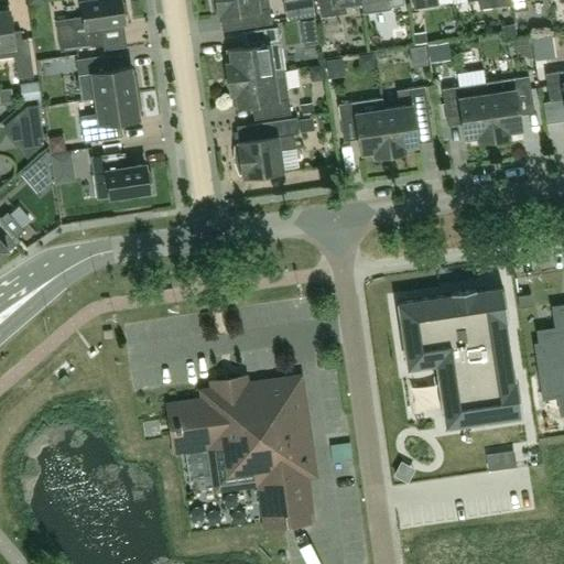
[(100,25),(125,22),(123,18),(128,12),(127,3),(121,0),(83,0),(82,0),(84,17),(56,20),(61,51),(104,45),(100,25)]
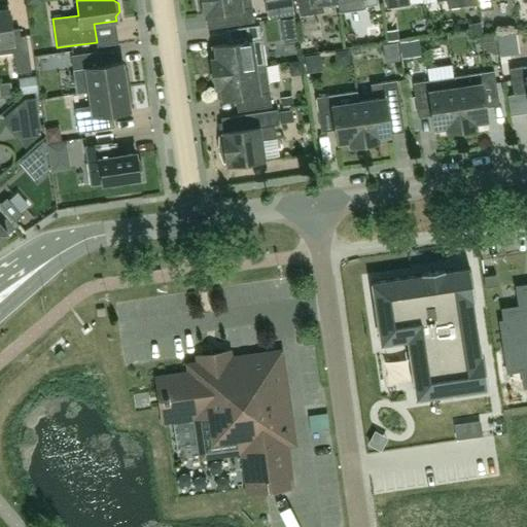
[(204,13),(204,14),(226,11),(229,26),(254,22),(250,0),(197,0),(197,1),(201,12),(204,11),(204,13)]
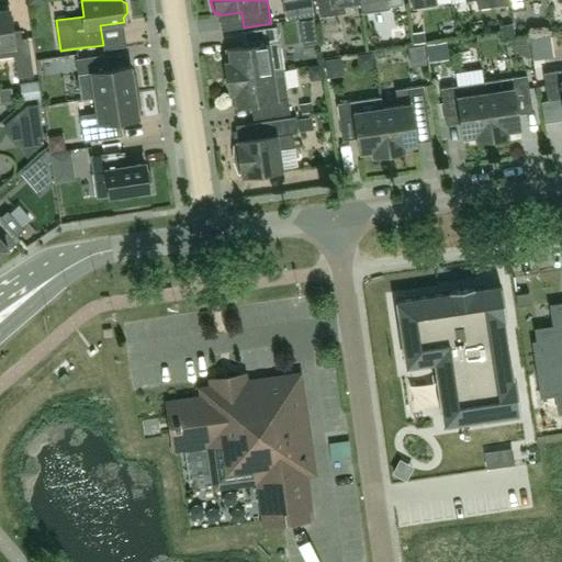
[(311,0),(308,0),(298,2),(300,17),(314,14),(311,0)]
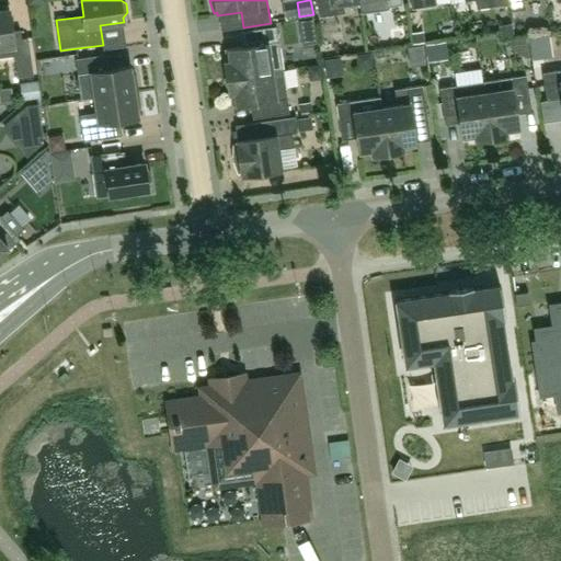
[(358,0),(317,0),(319,16),(344,13),(343,2),(358,0)]
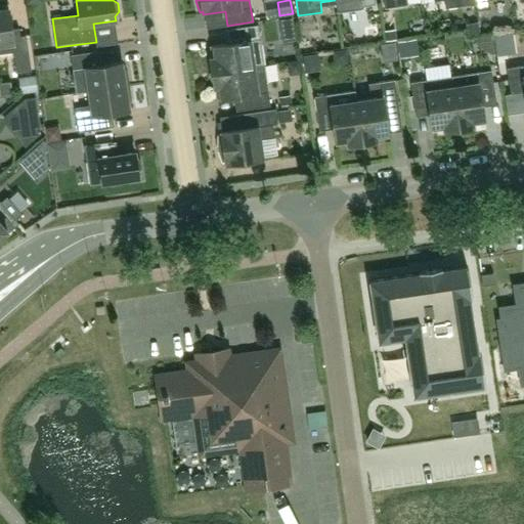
[(335,0),(337,12),(363,8),(362,6),(376,4),(375,0),(335,0)]
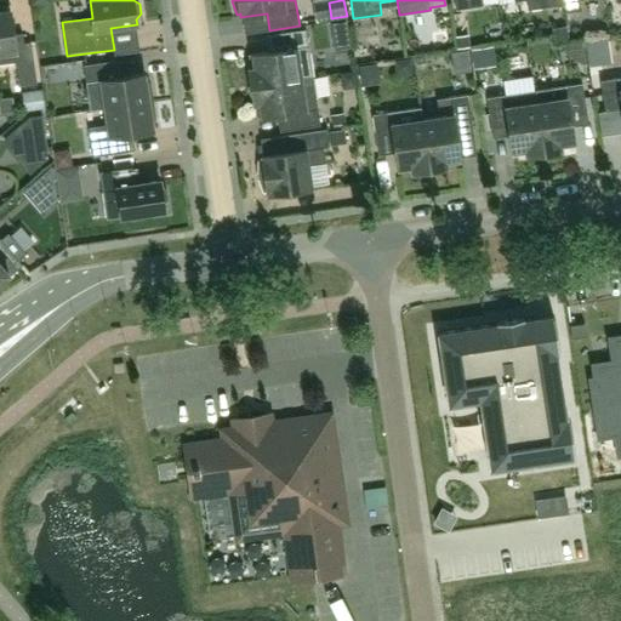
[(527,0),(528,10),(564,5),(563,0),(513,0),(514,1),(524,0),(527,0)]
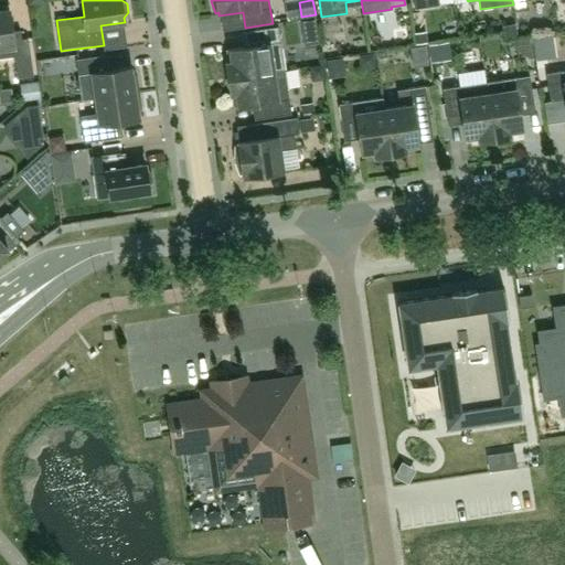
[(512,0),(513,4),(514,12),(529,10),(528,0),(512,0)]
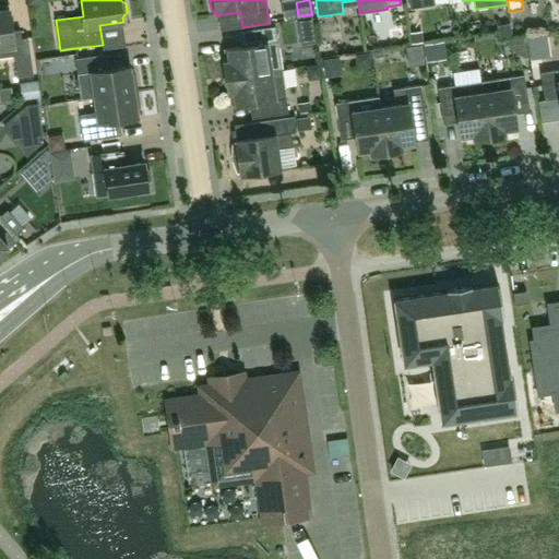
[(0,11),(0,58),(14,56),(18,78),(34,75),(28,37),(22,38),(21,30),(12,32),(9,10),(0,11)]
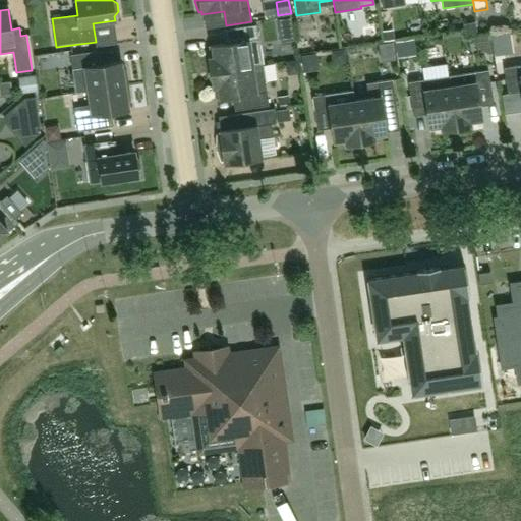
[(287,22),(263,25),(265,47),(289,44),(287,22)]
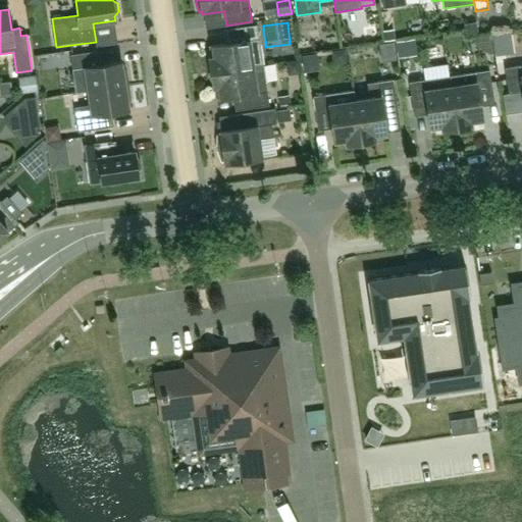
[(263,65),(257,24),(231,29),(233,43),(209,46),(210,57),(209,57),(211,72),(263,65)]
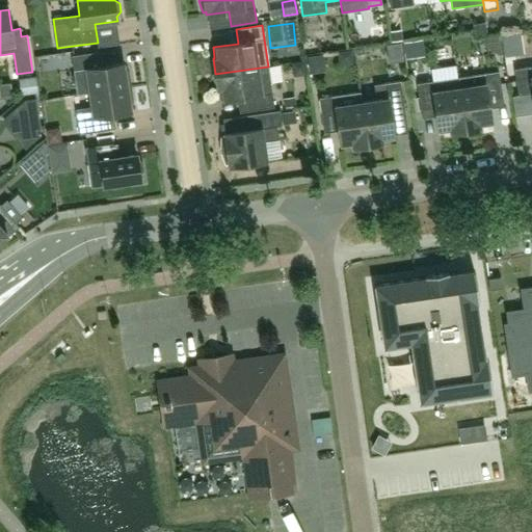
[(124,69),(124,62),(101,67),(99,52),(72,56),(77,95),(90,92),(132,86),(129,72),(124,69)]
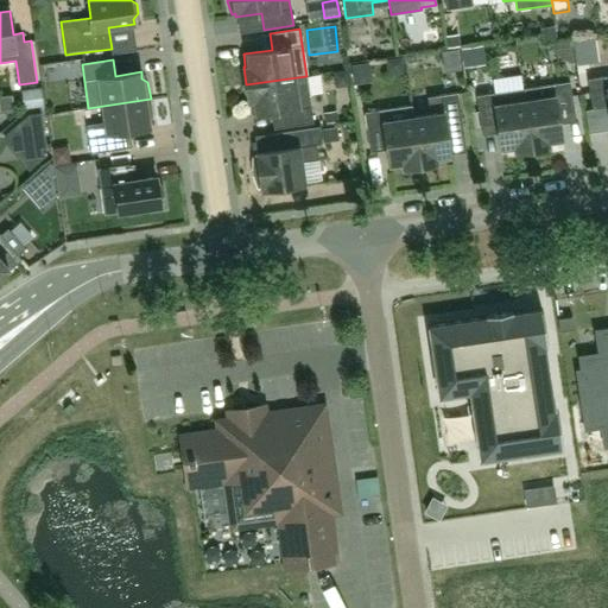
[(369,61),(352,64),(354,83),(373,81),(369,61)]
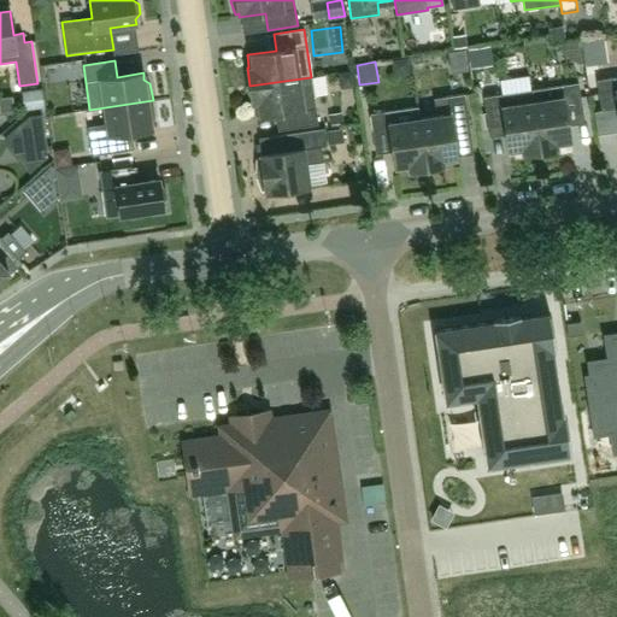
[(616,76),(597,80),(601,111),(616,107),(616,76)]
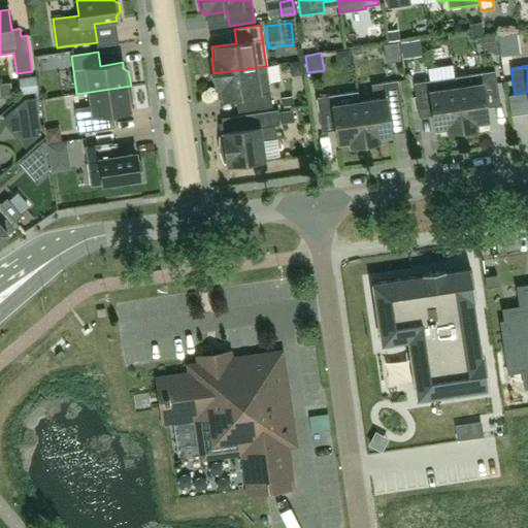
[(272,106),(266,66),(213,73),(216,89),(218,89),(219,100),(244,96),(246,110),(272,106)]
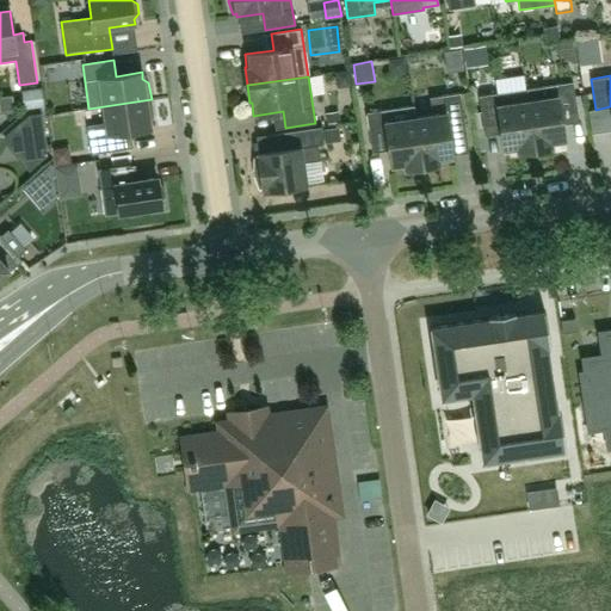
[(561,115),(578,112),(573,82),(526,90),(535,150),(553,148),(553,146),(566,144),(561,115)]
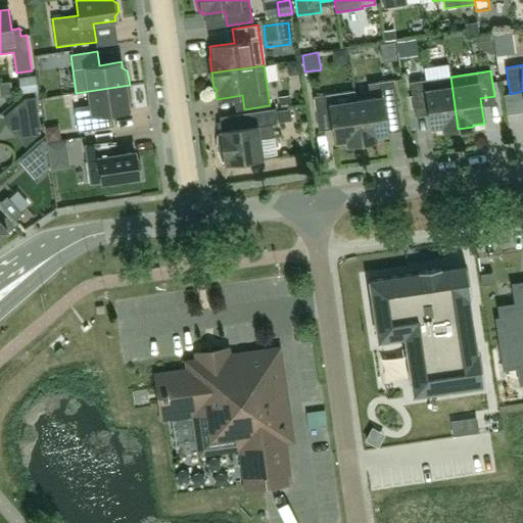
[(458,129),(450,77),(410,82),(414,108),(428,106),(431,131),(442,130),(442,131),(458,129)]
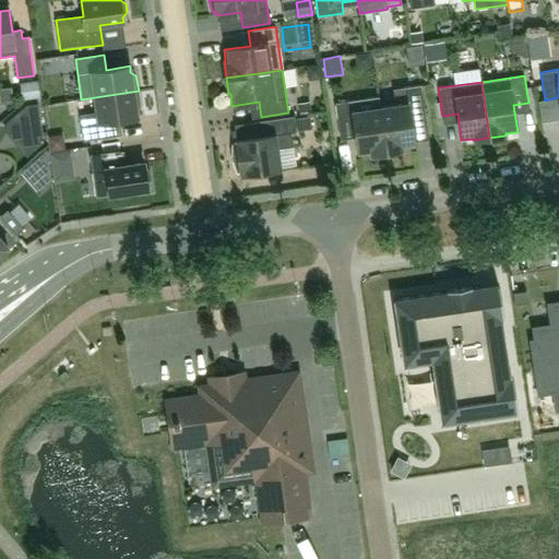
[(395,105),(380,107),(387,153),(403,151),(403,149),(415,147),(411,120),(426,118),(420,85),(393,90),(395,105)]
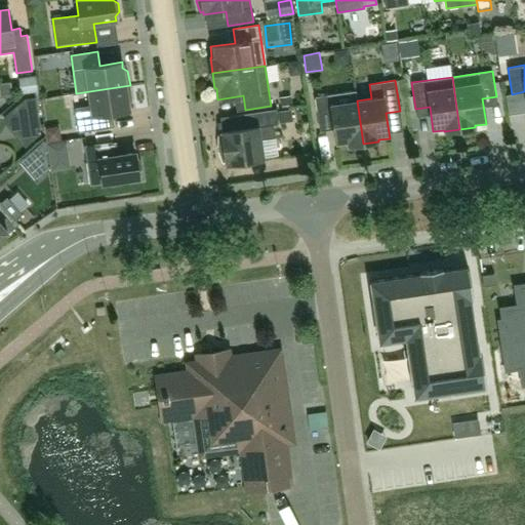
[(130,85),(89,91),(90,102),(87,106),(74,108),(78,132),(109,128),(107,114),(129,111),(128,106),(132,101),(130,85)]
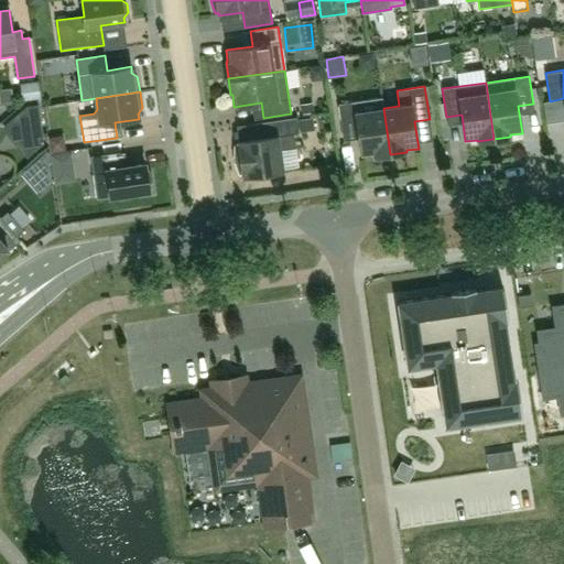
[(373,156),(390,154),(383,108),(381,98),(338,104),(343,132),(357,130),(361,156),(373,155),(373,156)]
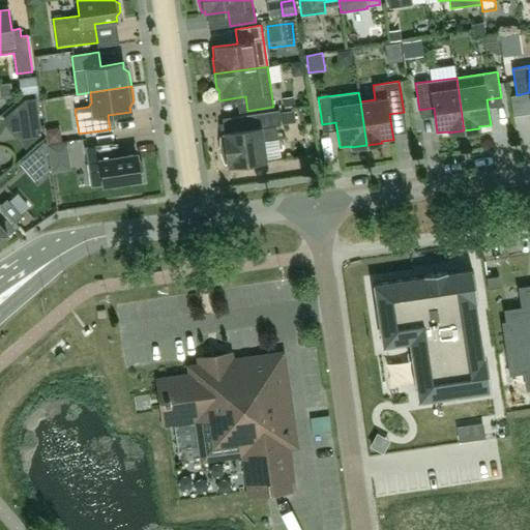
[(26,101),(6,119),(31,147),(43,136),(38,99),(26,101)]
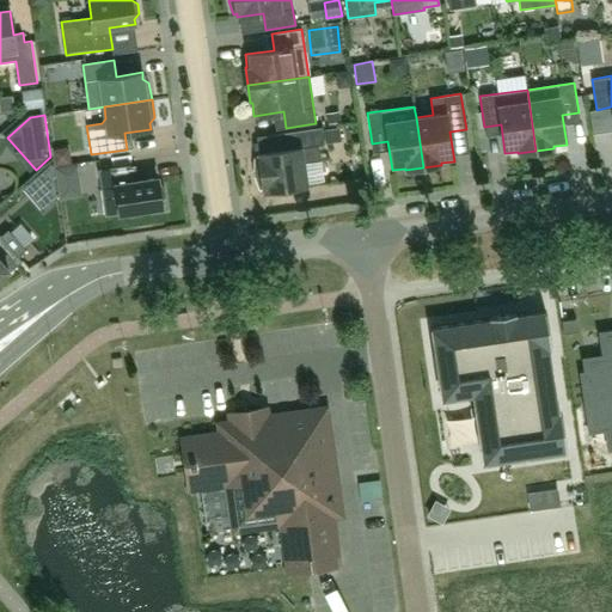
[(279,194),(293,191),(292,188),(307,185),(305,163),(322,160),(319,145),(325,145),(322,127),(281,133),(283,150),(257,153),(257,155),(258,157),(255,157),(255,171),(255,176),(259,189),(262,189),(263,190),(263,191),(279,189),(279,194)]
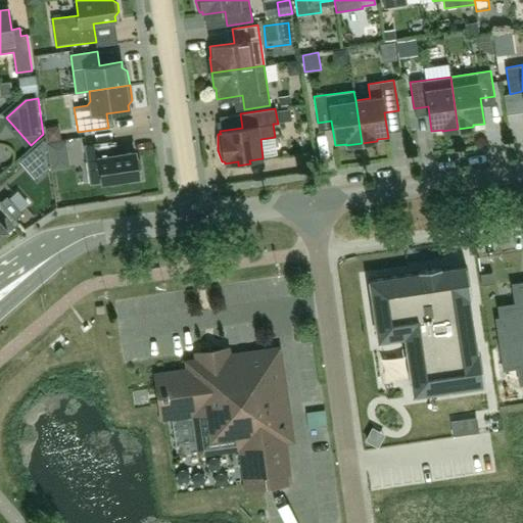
[(317,138),(320,156),(329,155),(326,136),(317,138)]
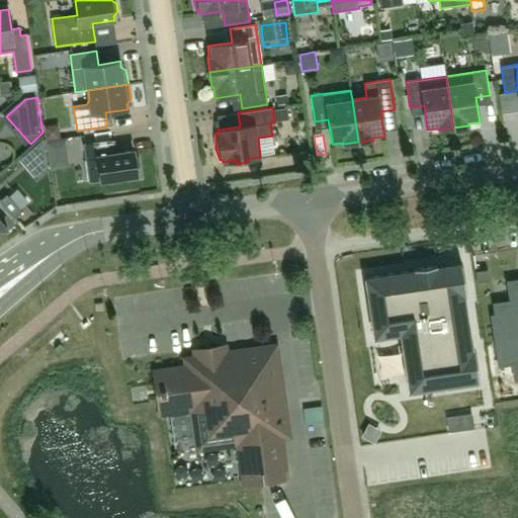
[(36,177),(74,164),(70,151),(73,150),(68,137),(27,150),(36,177)]
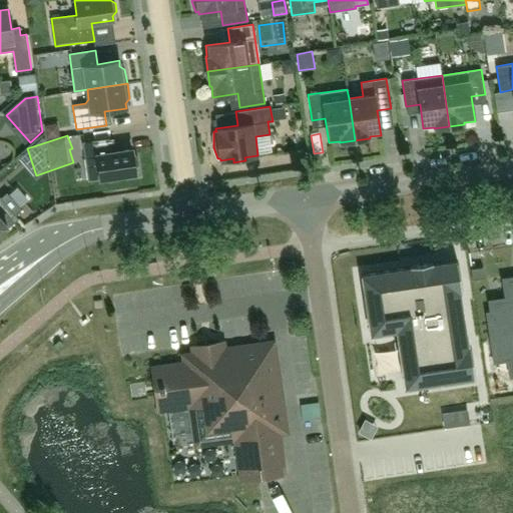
[(139,164),(137,156),(132,153),(132,149),(110,152),(108,138),(82,142),(88,180),(104,178),(109,181),(117,180),(121,175),(135,173),(135,169),(139,164)]
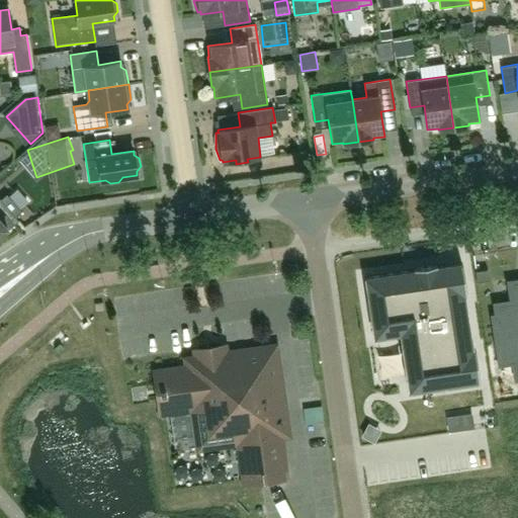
[(0,198),(0,234),(2,236),(19,221),(15,216),(21,210),(7,194),(1,200),(0,198)]
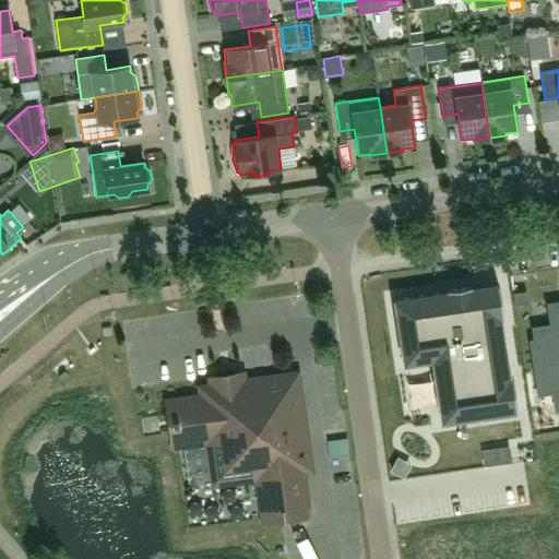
[(503,318),(498,284),(472,288),(471,286),(445,289),(447,292),(393,300),(403,365),(431,360),(441,423),(518,412),(512,378),(510,378),(501,319),(503,318)]
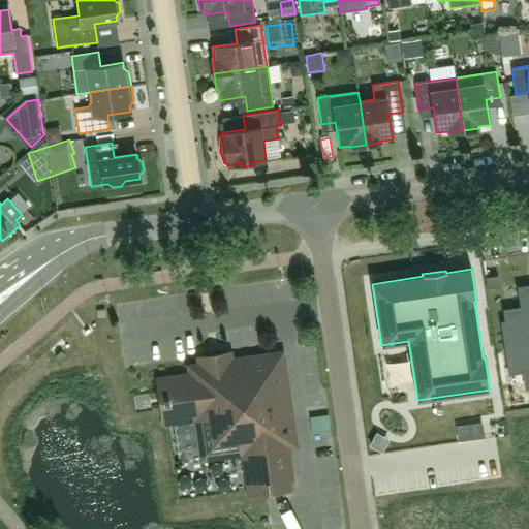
[(487,288),(499,286),(498,275),(486,277),(487,288)]
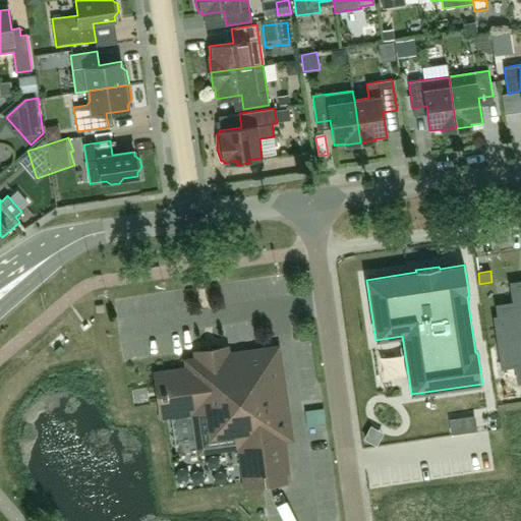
[(520,304),(500,308),(502,320),(498,320),(502,347),(516,345),(520,375),(520,374),(520,304)]
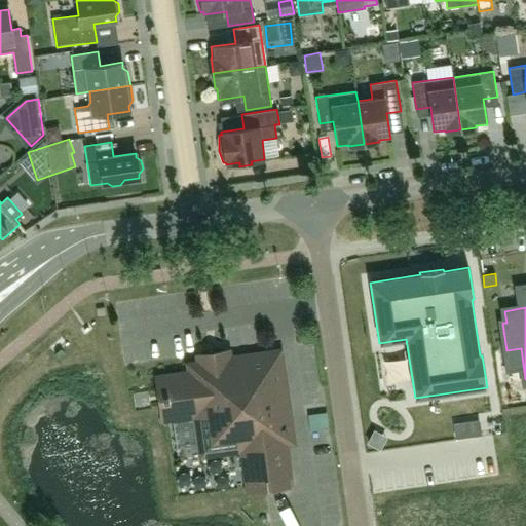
[(288,439),(276,357),(225,364),(224,355),(202,359),(203,367),(194,369),(195,377),(162,381),(164,395),(162,395),(163,402),(165,401),(167,415),(199,410),(205,451),(247,445),(252,486),(286,481),(279,440),(288,439)]
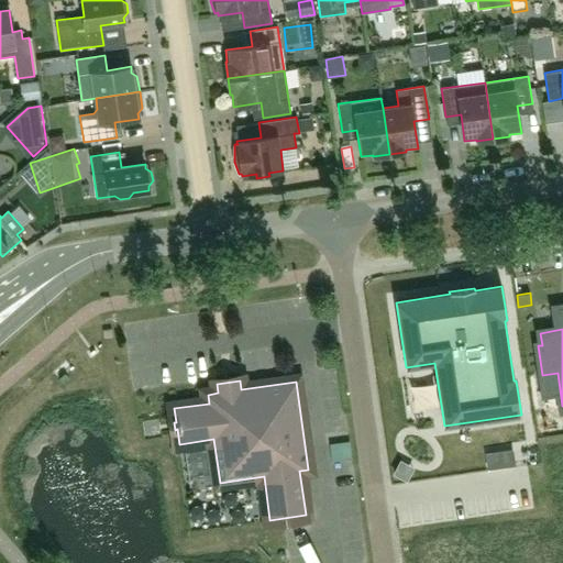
[(512,452),(499,454),(501,467),(514,465),(512,452)]
